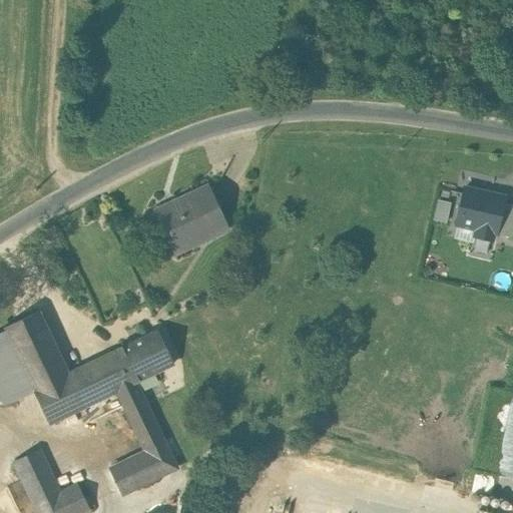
[(512,236),(512,202),(503,201),(505,192),(459,182),(447,235),(471,240),(468,255),(491,260),(496,233),(512,236)]
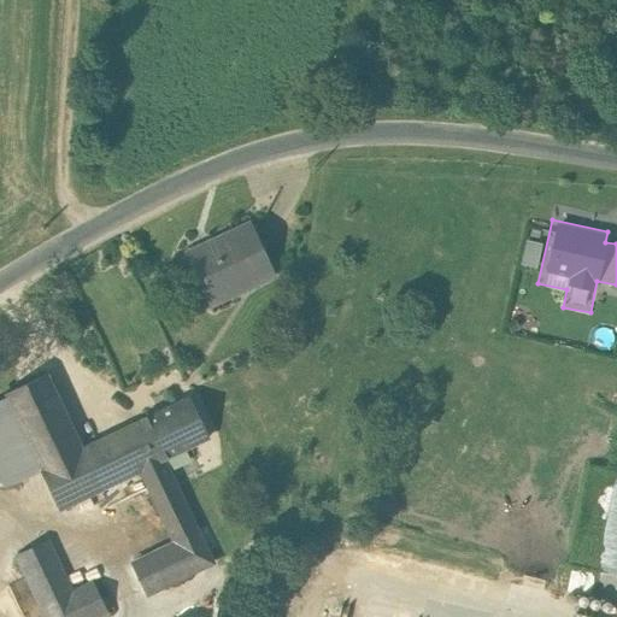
[(248,224),(192,251),(216,303),(272,276),(248,224)]
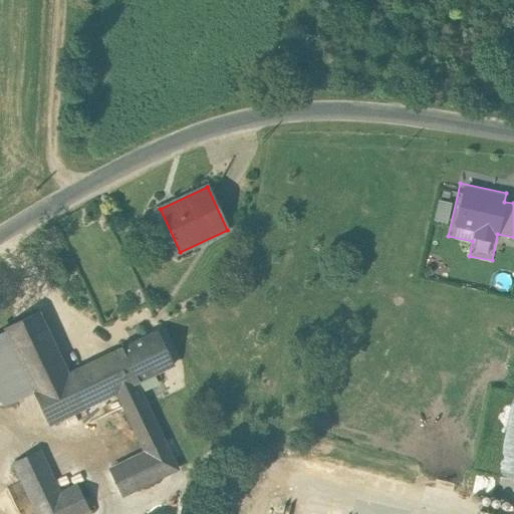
[(435,221),(449,222),(450,200),(436,199),(435,221)]
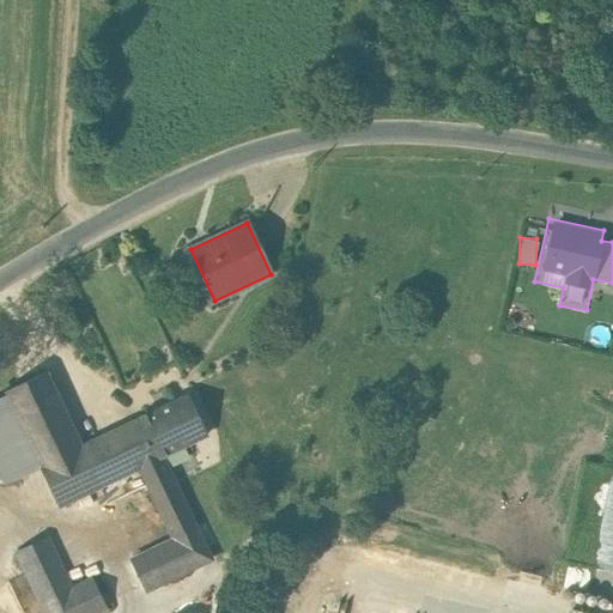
[(84,447),(48,371),(6,392),(7,394),(42,466),(84,447)]
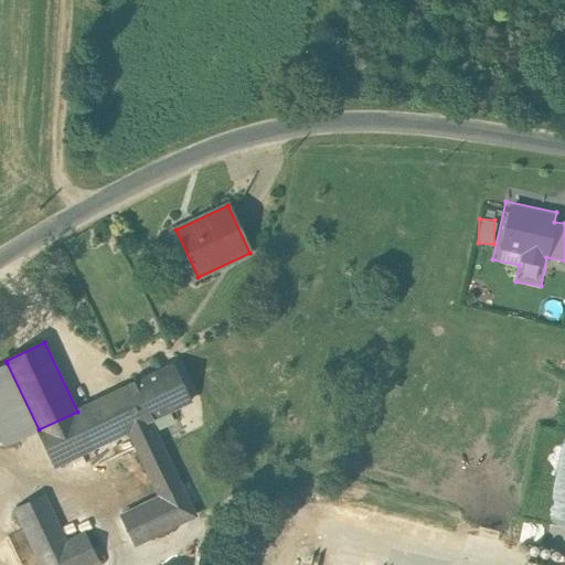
[(39,429),(7,363),(0,365),(0,434),(6,446),(39,430),(39,429)]
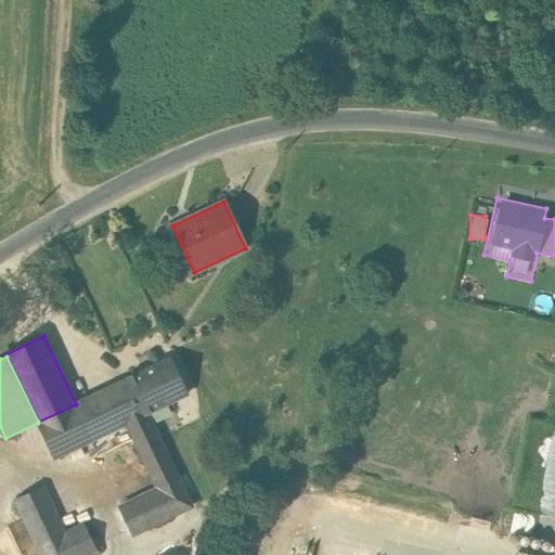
[(169,360),(125,381),(141,416),(149,412),(185,395),(169,360)]
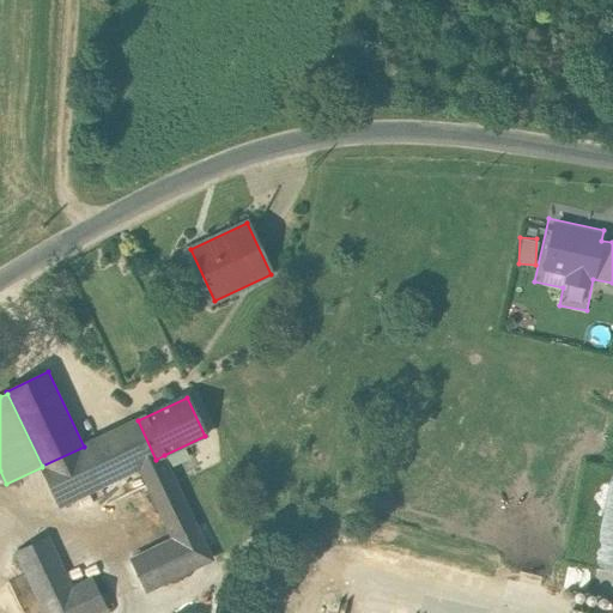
[(84,447),(42,466),(42,467),(60,504),(141,466),(156,460),(138,420),(84,447)]
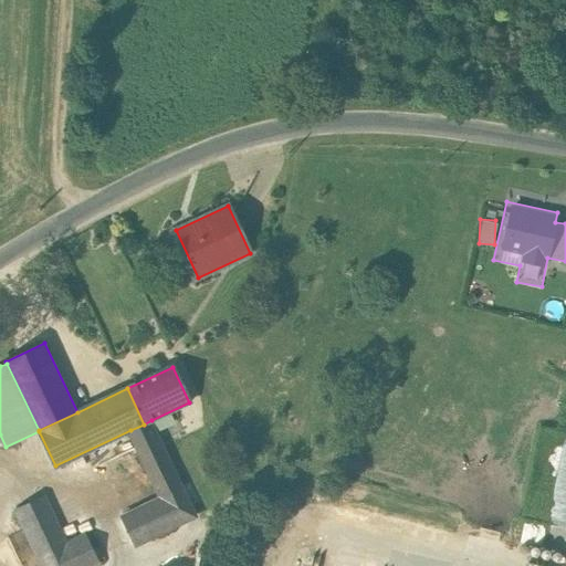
[(195,514),(152,420),(144,425),(130,430),(160,495),(122,514),(135,543),(195,514)]
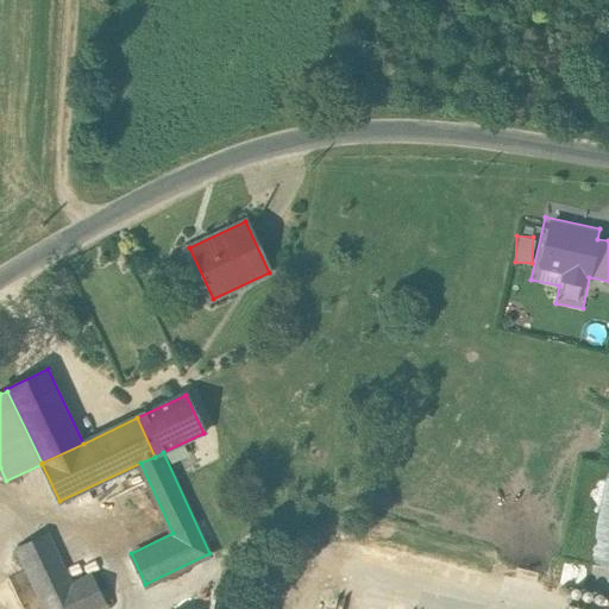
[(608,464),(583,459),(563,558),(608,566),(608,464)]
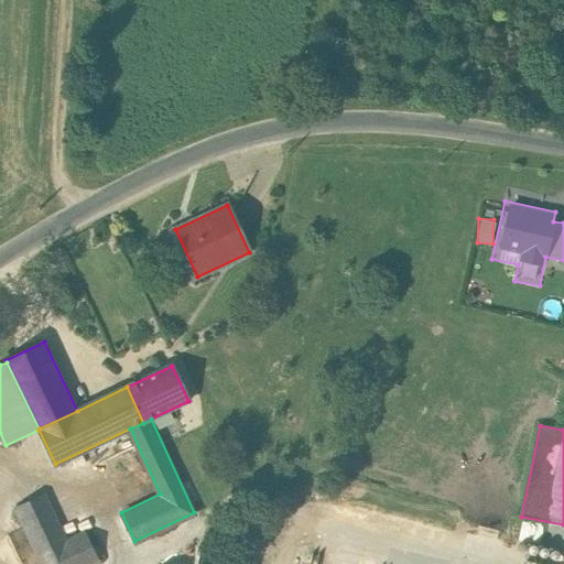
[(85,531),(66,540),(44,492),(15,506),(43,563),(87,563),(98,559),(85,531)]
